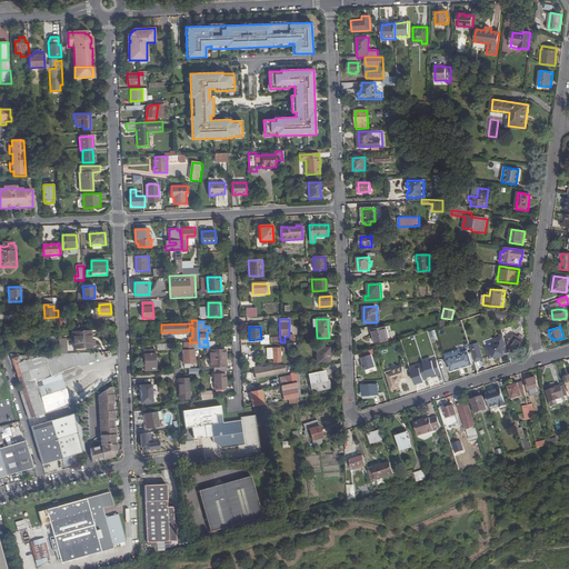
[(386,328),(371,329),(372,342),(387,341),(386,328)]
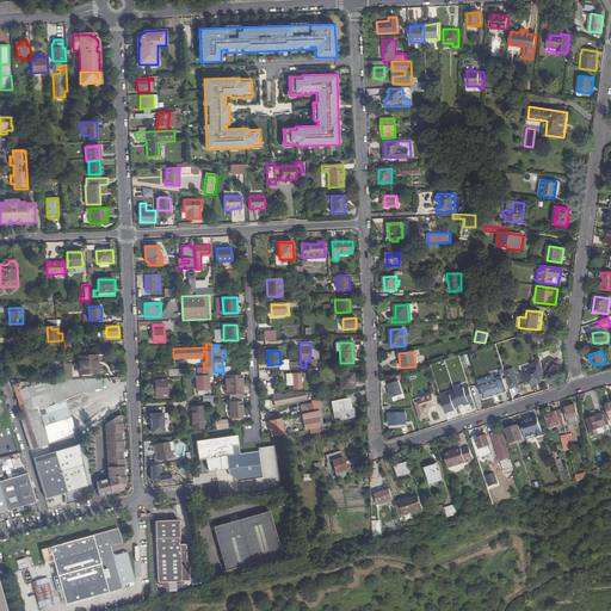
[(96,362),(97,362),(97,356),(79,356),(80,375),(96,374),(96,362)]
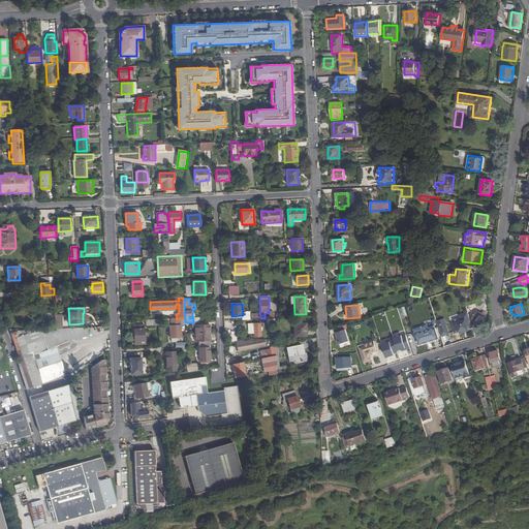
[(473,318),(470,319),(473,327),(475,325),(479,329),(487,316),(477,311),(473,318)]
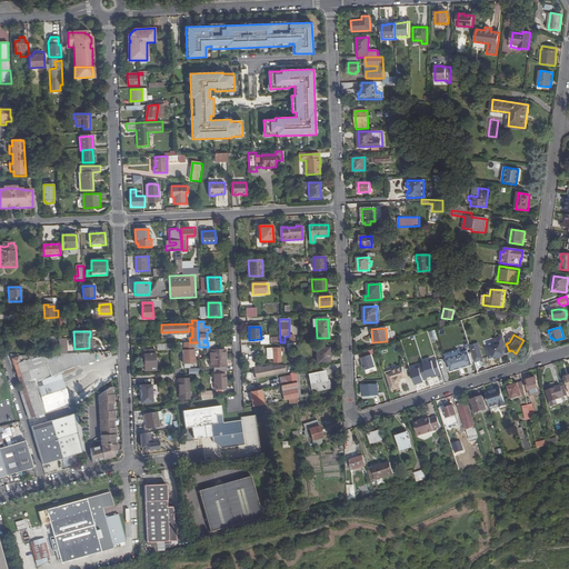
[(506,343),(505,338),(497,340),(498,345),(487,349),(490,359),(508,352),(506,343)]
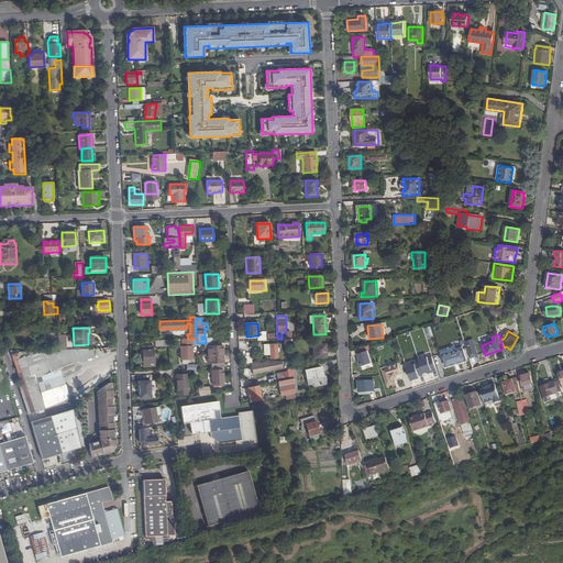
[(187,339),(183,339),(183,348),(181,348),(181,360),(194,359),(194,346),(191,346),(190,339),(187,339)]
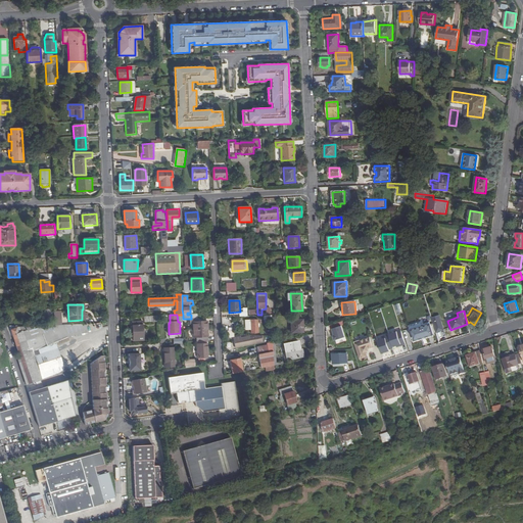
[(441,315),(433,317),(435,332),(444,331),(441,315)]
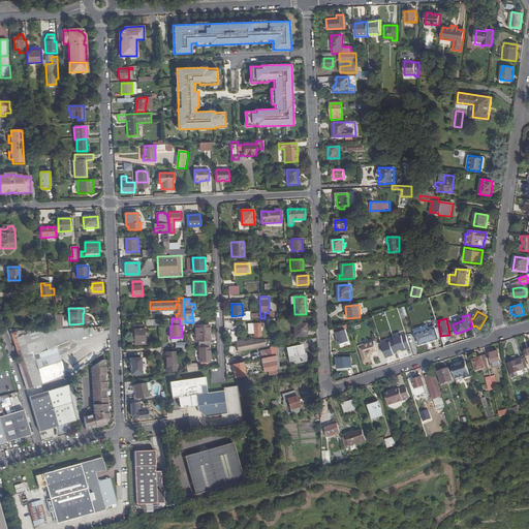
[(199,341),(199,345),(212,344),(211,333),(211,325),(200,325),(200,322),(193,322),(193,327),(195,327),(196,341),(199,341)]
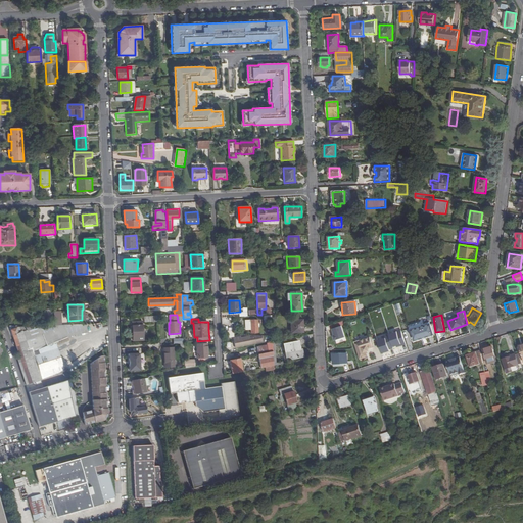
[(301,327),(302,327),(302,319),(290,320),(291,332),(301,332),(301,327)]
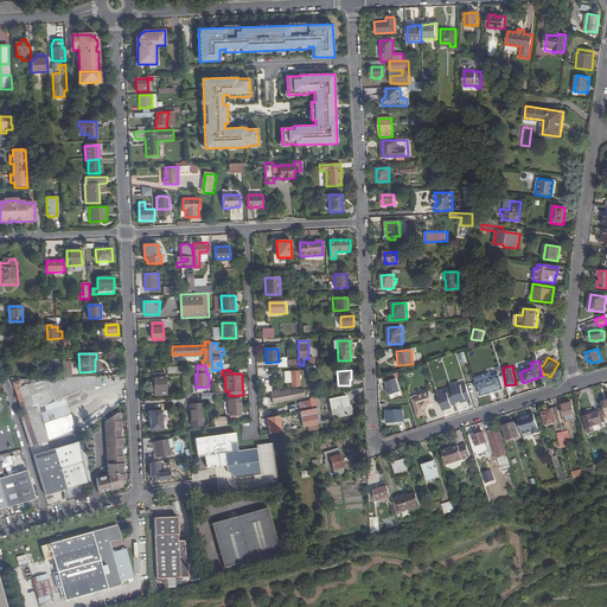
[(291,372),(286,372),(286,383),(292,383),(292,388),(300,388),(299,371),(291,372)]
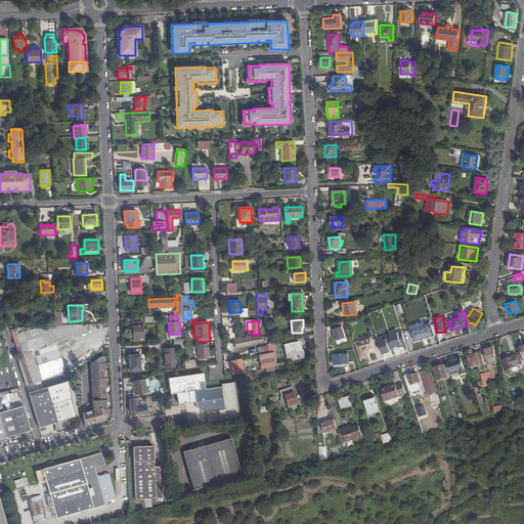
[(332,331),(346,325),(345,321),(331,326),(332,331)]
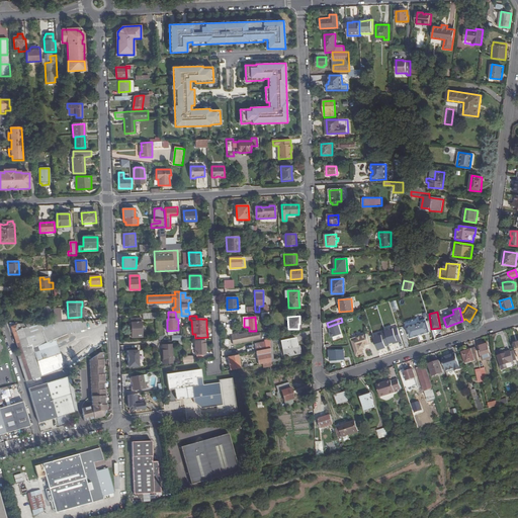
[(142,319),(132,319),(133,338),(142,337),(142,319)]
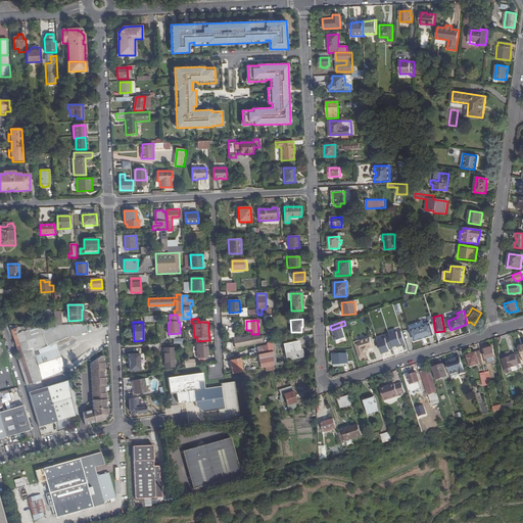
[(423,327),(422,324),(421,322),(410,325),(415,341),(434,334),(431,324),(423,327)]
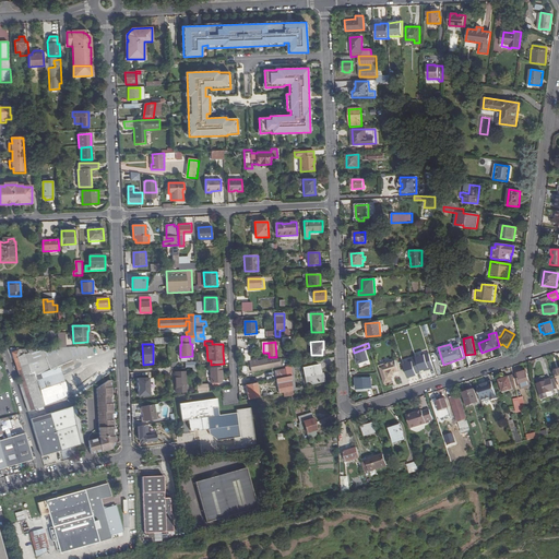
[(38,375),(56,367),(72,360),(92,356),(91,346),(68,347),(69,351),(58,355),(56,347),(25,349),(20,349),(12,353),(25,391),(22,392),(26,404),(30,403),(31,411),(33,409),(33,411),(36,409),(36,408),(46,406),(39,387),(36,388),(35,383),(30,384),(27,375),(35,371),(36,375),(38,375)]
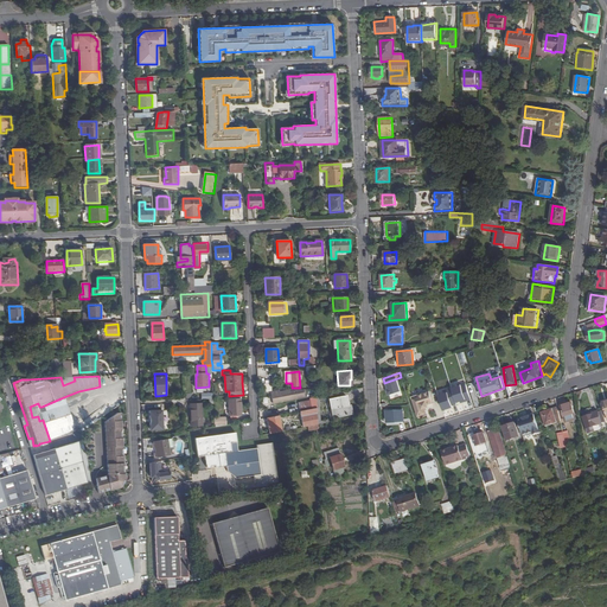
[(276,397),(278,403),(306,397),(304,390),(300,390),(287,393),(287,391),(280,393),(280,391),(275,391),(275,393),(272,393),(273,398),(276,397)]
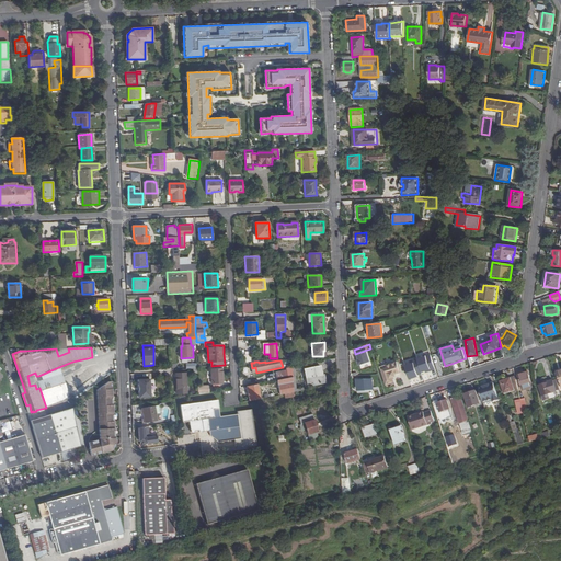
[(387,366),(380,368),(386,385),(395,382),(392,377),(396,376),(396,375),(400,373),(397,362),(387,365),(387,366)]
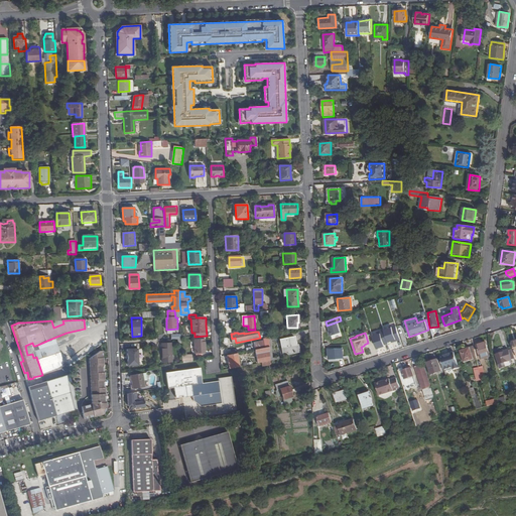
[(392,335),(378,335),(378,340),(380,340),(380,343),(393,342),(392,335)]
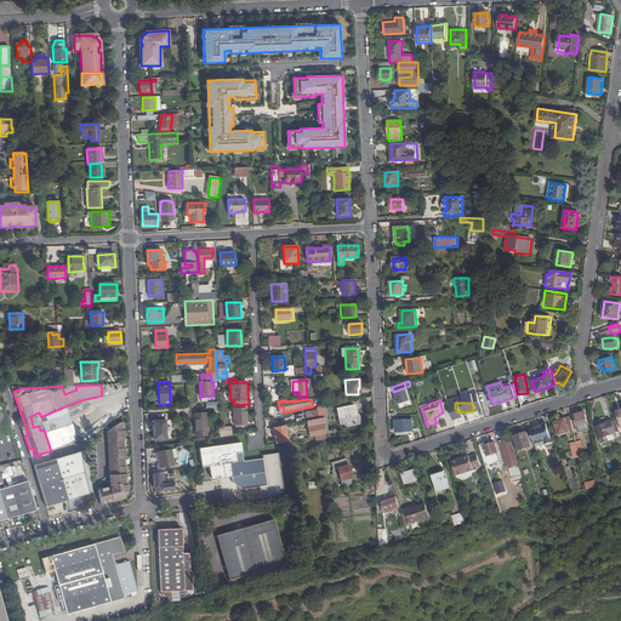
[(354,405),(337,408),(339,421),(339,425),(337,425),(337,427),(358,423),(354,405)]
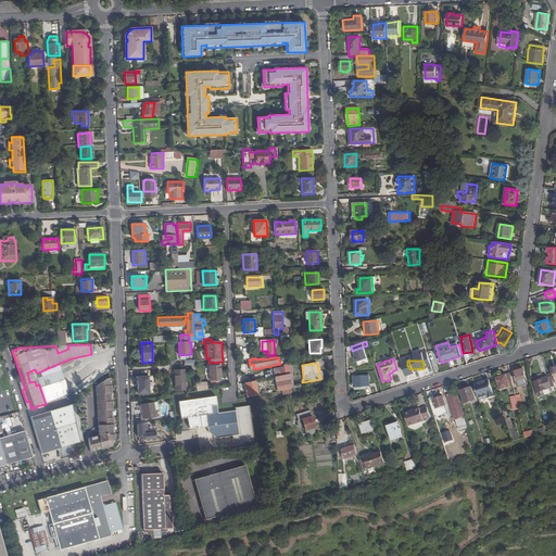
[(65,395),(55,365),(38,373),(36,373),(33,375),(35,381),(36,386),(39,384),(46,404),(58,401),(65,395)]
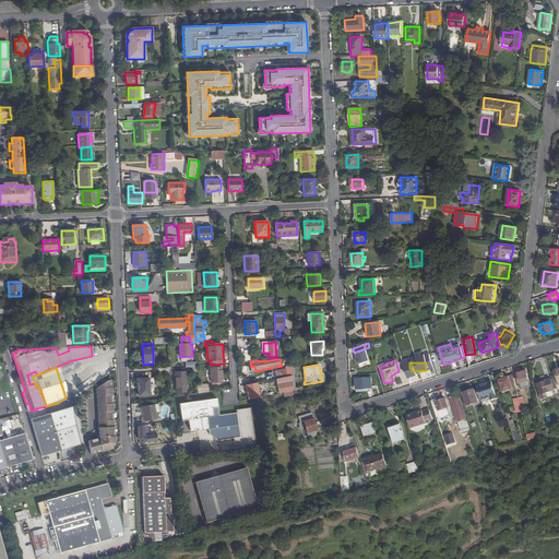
[(222,367),(212,368),(212,382),(223,381),(222,367)]
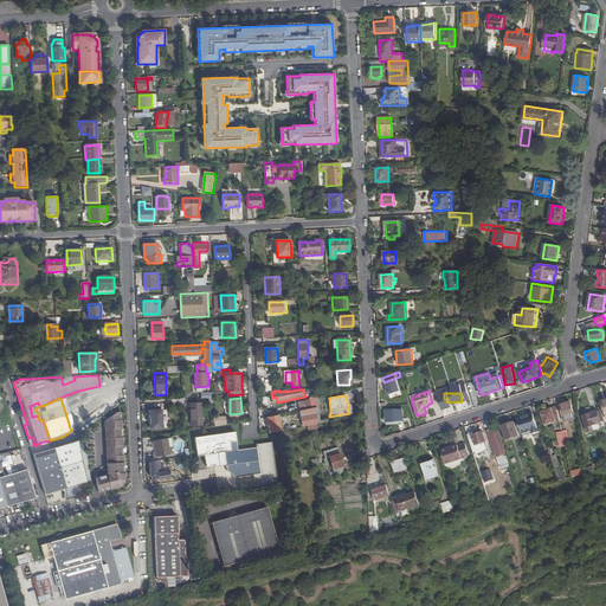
[(310,400),(298,403),(300,410),(311,407),(310,400)]
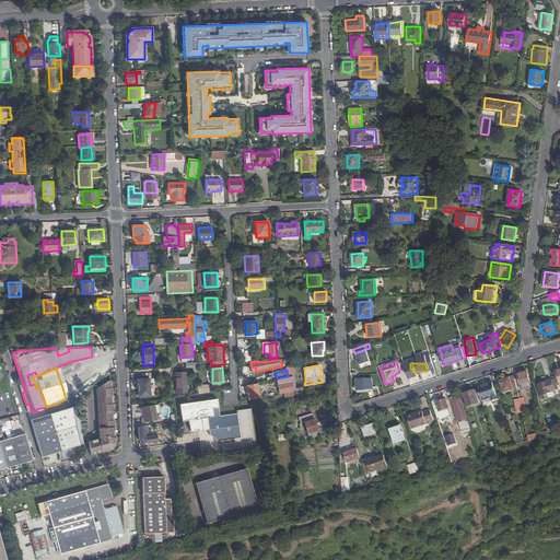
[(30,385),(35,384),(33,377),(36,375),(35,372),(27,375),(30,385)]
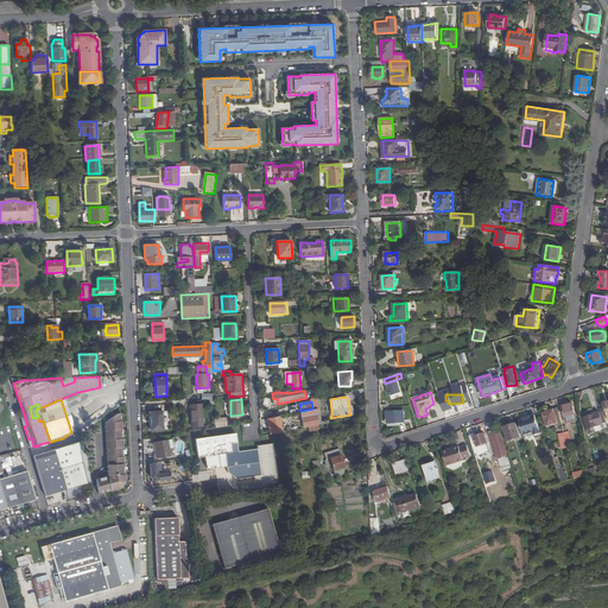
[(202,405),(191,405),(192,426),(203,426),(202,405)]
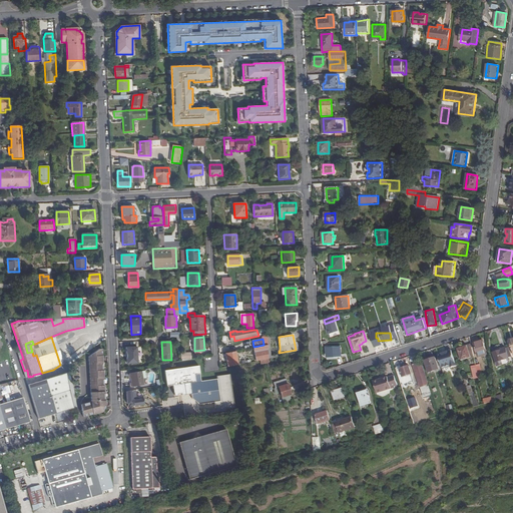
[(482,343),(473,344),(476,354),(484,352),(482,343)]
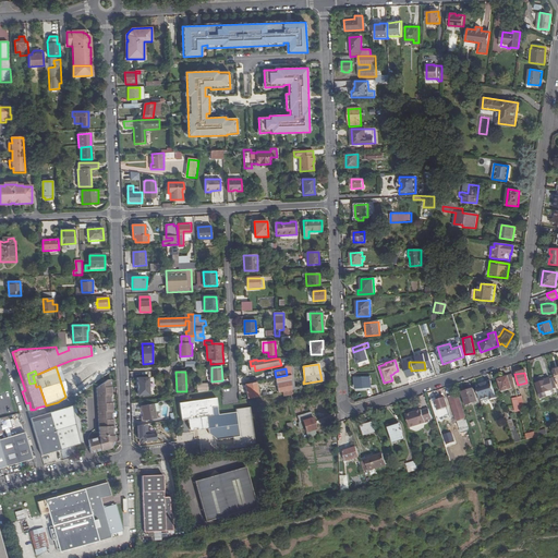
[(283,392),(292,390),(292,375),(276,378),(278,393),(283,392)]
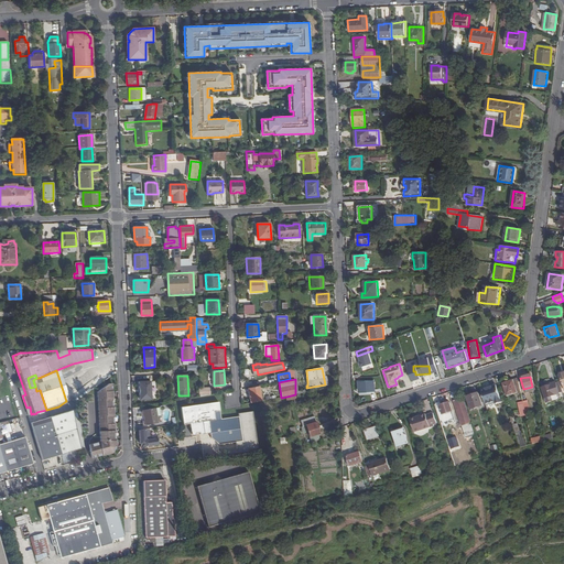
[(518,393),(513,380),(502,383),(507,397),(518,393)]
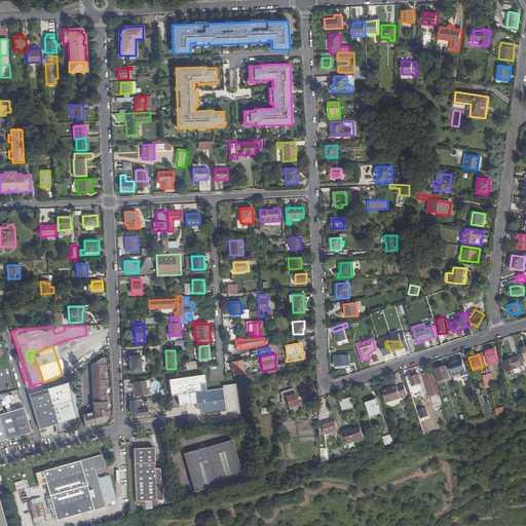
[(102,355),(91,364),(95,411),(84,413),(85,426),(105,422),(108,417),(105,355),(102,355)]
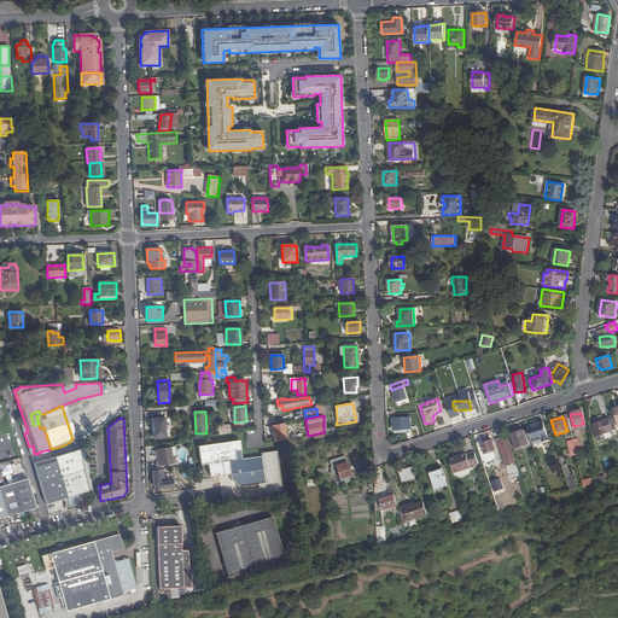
[(165,418),(153,418),(153,437),(167,437),(165,418)]
